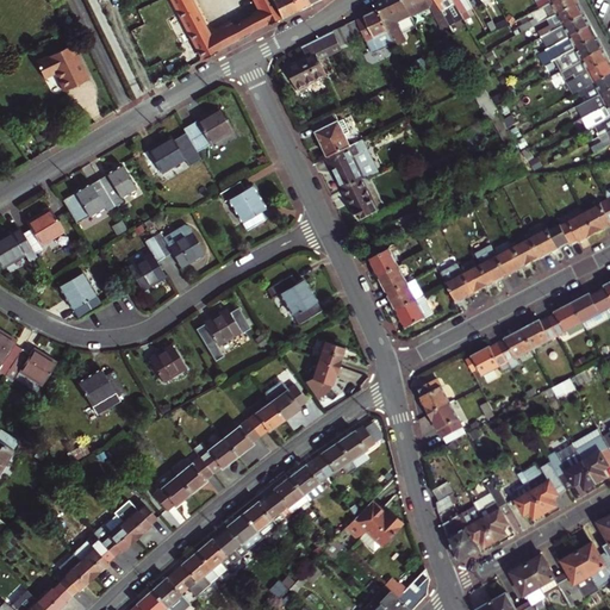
[(172,0),(203,58),(241,38),(234,25),(232,23),(210,35),(191,0),(172,0)]
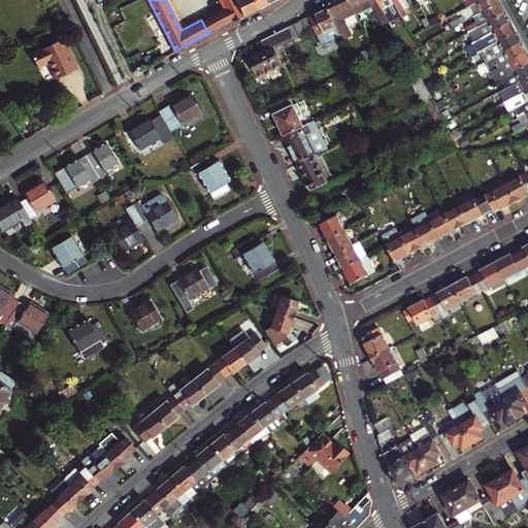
[(243,14),(236,0),(221,0),(225,7),(217,12),(218,13),(209,18),(216,30),(243,14)]
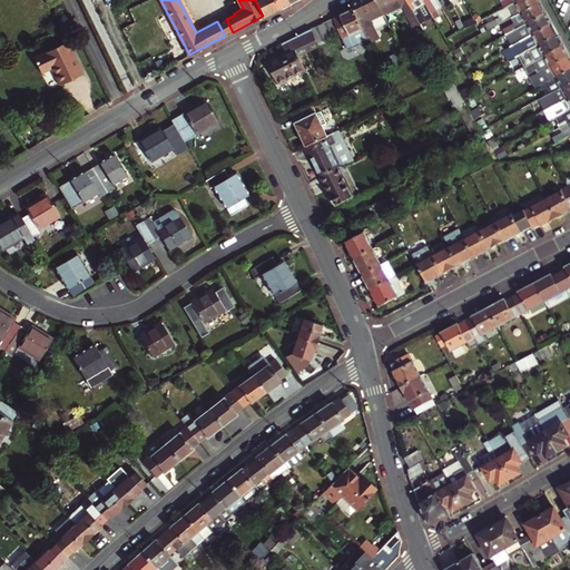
[(278,8),(274,0),(255,0),(263,16),(278,8)]
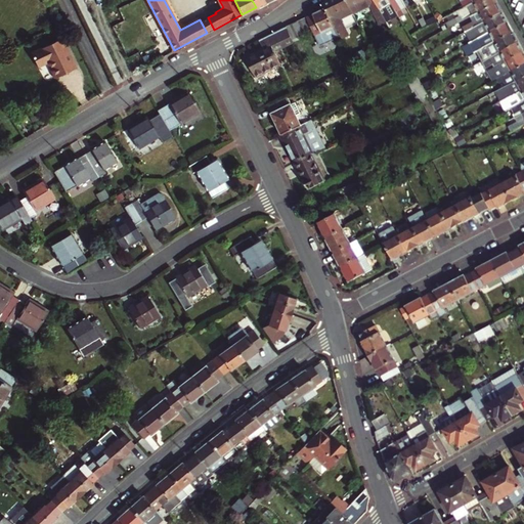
[(342,18),(352,13),(345,0),(330,0),(322,3),(325,8),(333,23),(339,36),(341,39),(350,35),(342,18)]
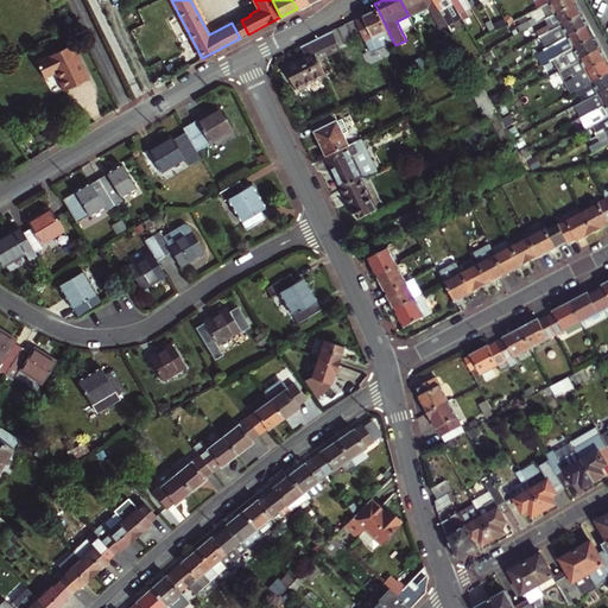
[(451,33),(448,26),(434,0),(400,0),(409,16),(429,7),(432,14),(436,14),(437,18),(434,20),(443,38),(451,33)]
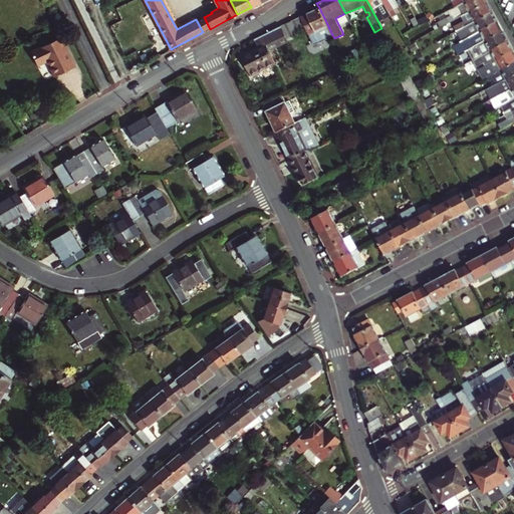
[(378,7),(384,3),(382,0),(366,0),(378,22),(384,19),(378,7)]
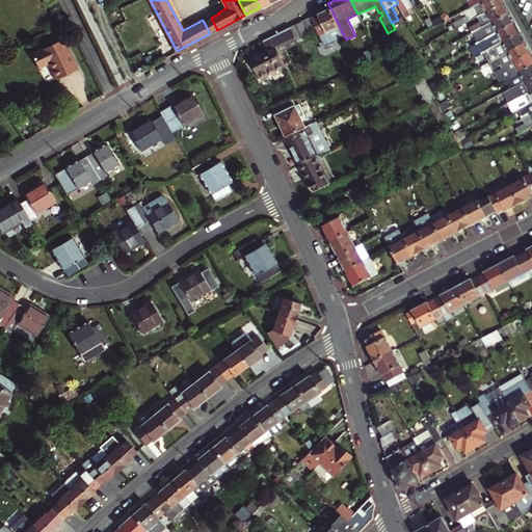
[(402,0),(396,0),(398,3),(408,21),(413,18),(402,0)]
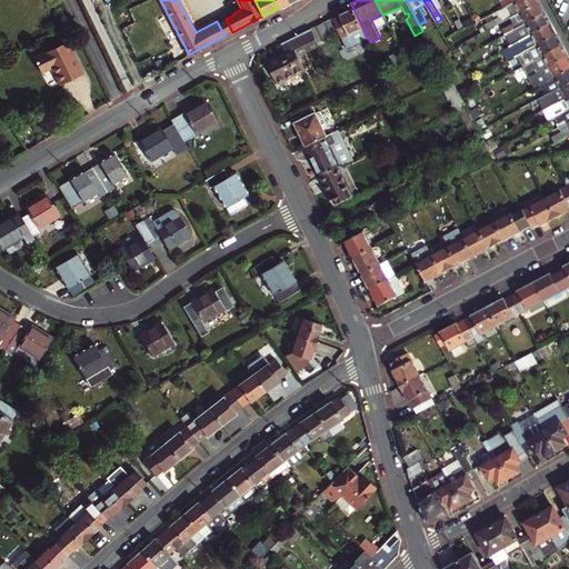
[(453,8),(449,0),(442,0),(446,5),(447,5),(450,10),(453,8)]
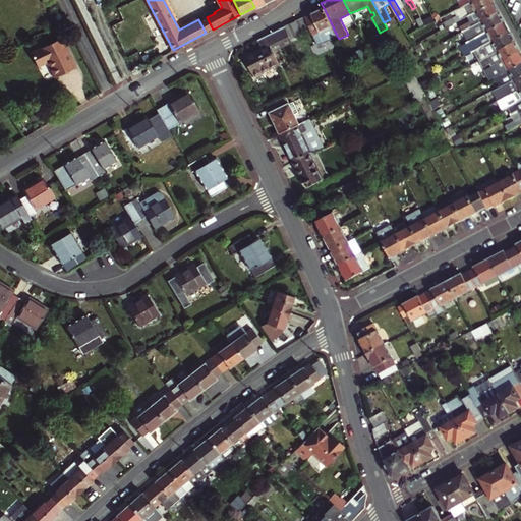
[(448,27),(467,16),(494,2),(493,0),(474,0),(470,2),(463,6),(466,10),(445,21),(448,27)]
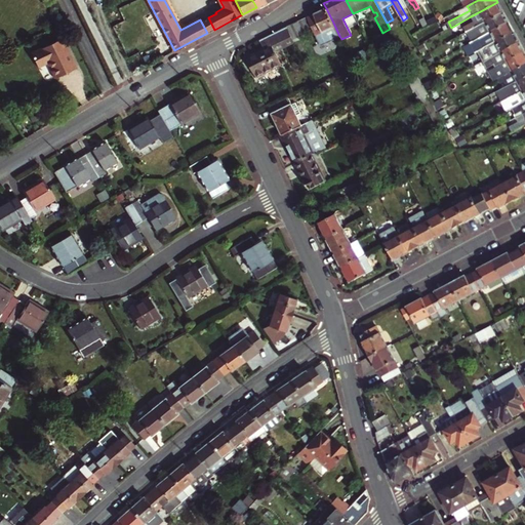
[(459,36),(462,35),(503,12),(497,2),(471,16),(474,22),(468,25),(468,27),(458,32),(459,36)]
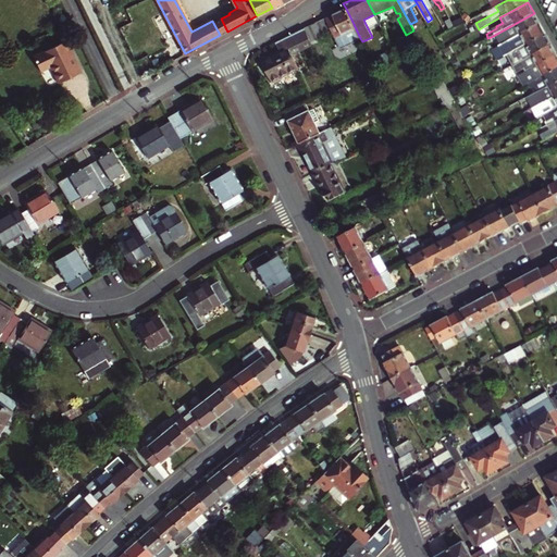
[(339,48),(360,38),(354,24),(346,9),(326,19),(332,32),(339,48)]
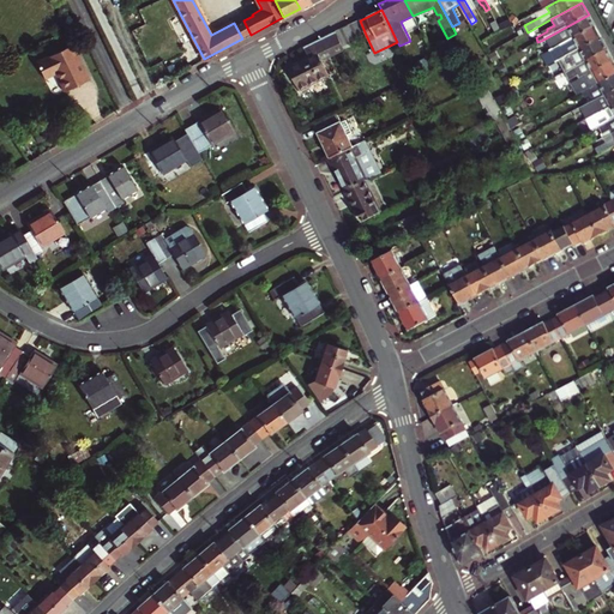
[(564,37),(566,42),(595,26),(589,14),(541,41),(543,44),(551,41),(552,44),(564,37)]
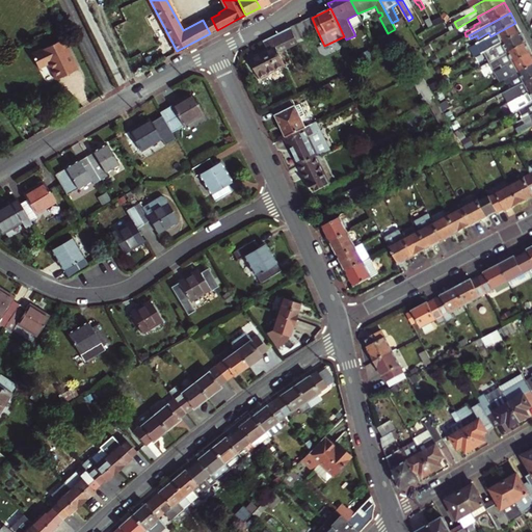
[(211,18),(204,22),(210,33),(217,30),(211,18)]
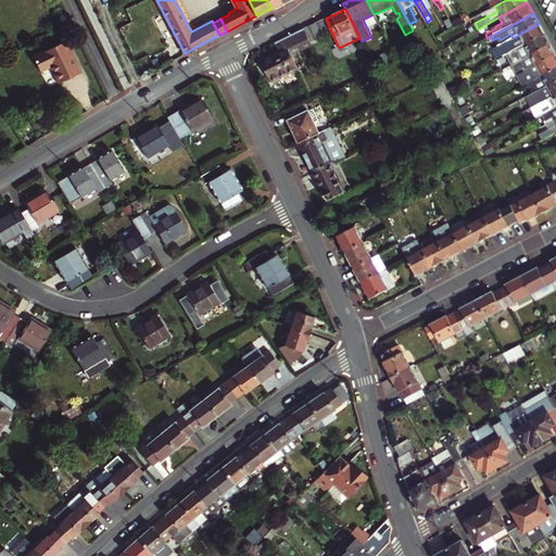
[(304,28),(311,42),(331,32),(326,19),(325,19),(304,28)]
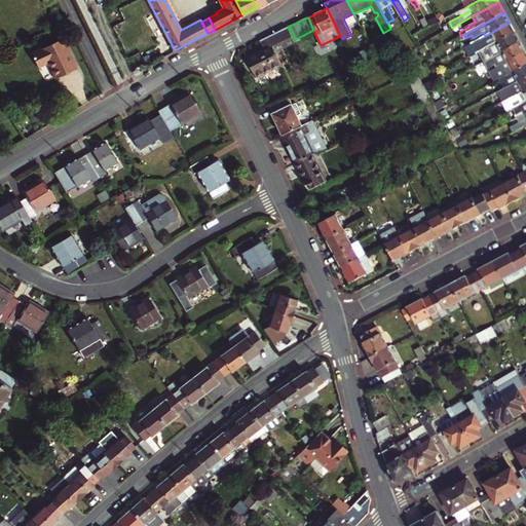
[(482,49),(488,46),(515,32),(510,23),(485,36),(471,43),(473,46),(479,43),(481,41),(484,45),(481,47),(482,49)]
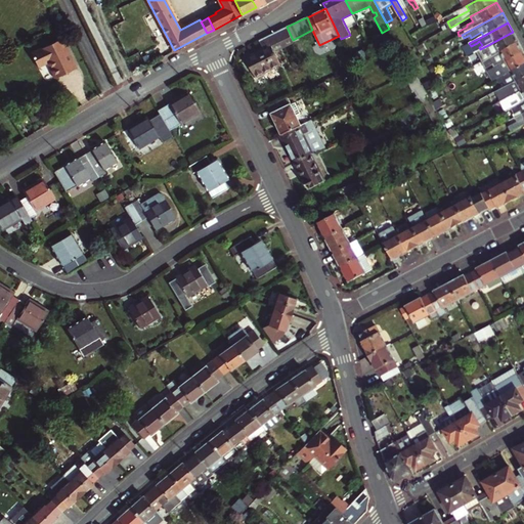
[(294,43),(293,40),(287,27),(266,37),(273,52),(294,43)]
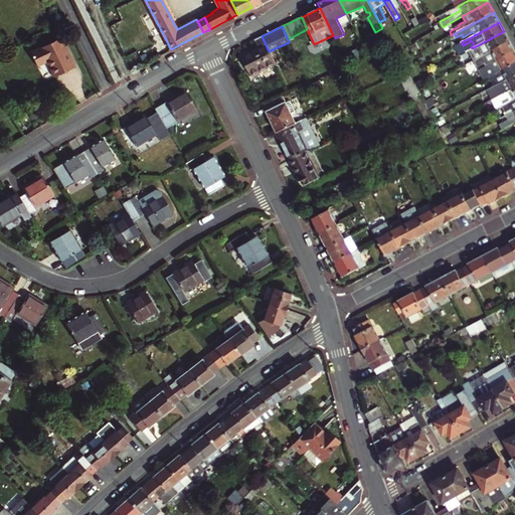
[(478,45),(483,55),(510,41),(504,31),(478,45)]
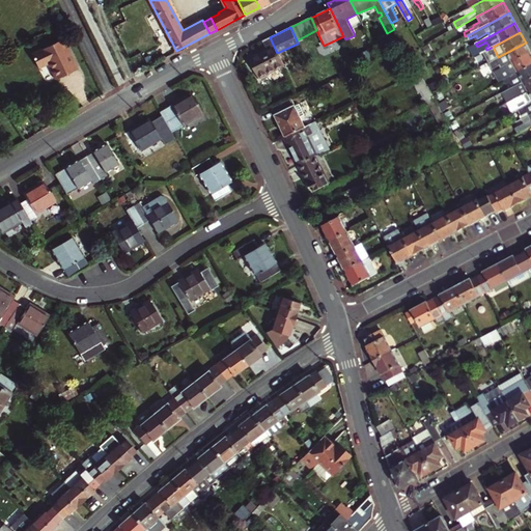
[(65,36),(32,52),(40,67),(49,63),(56,79),(80,67),(65,36)]
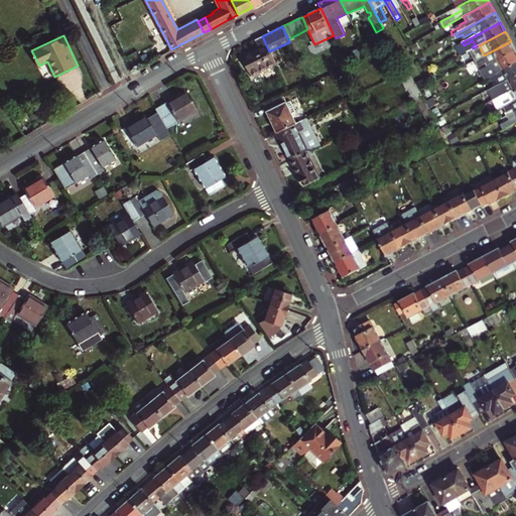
[(250,76),(275,65),(269,51),(262,36),(254,40),(259,49),(242,57),(250,76)]
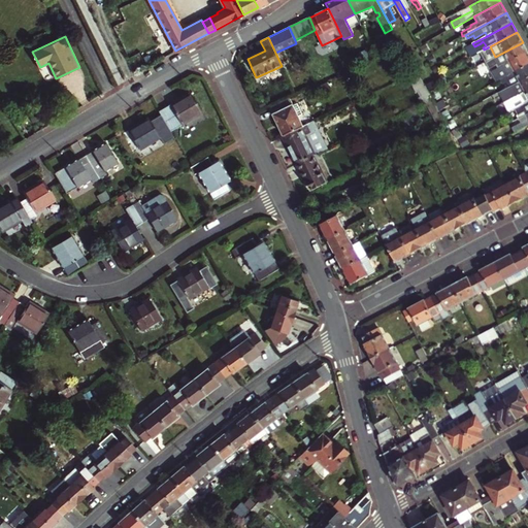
[(502,65),(508,62),(527,52),(523,42),(495,57),(485,63),(488,69),(497,65),(499,67),(502,65)]
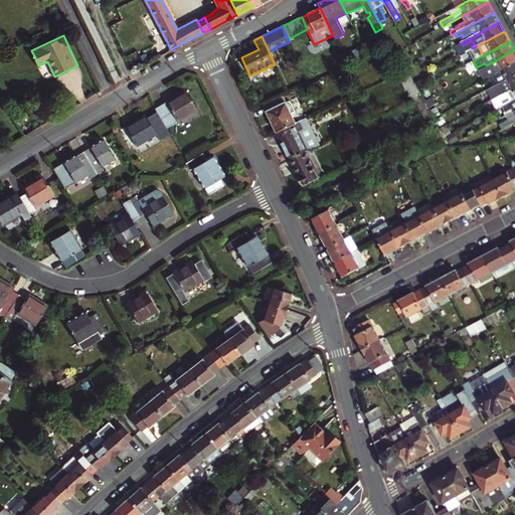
[(502,71),(514,63),(514,50),(496,60),(502,71)]
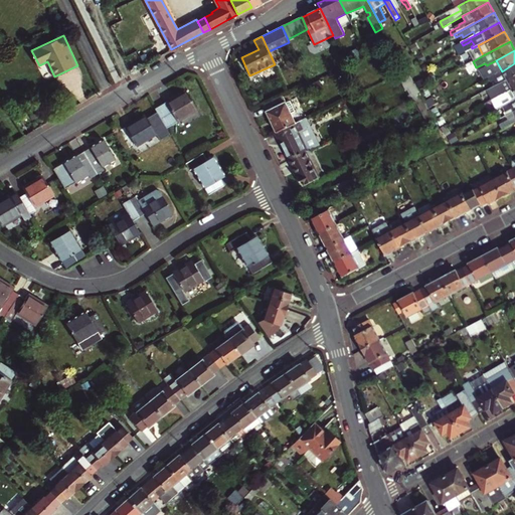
[(493,79),(497,87),(514,76),(514,63),(502,71),(488,78),(489,81),(493,79)]
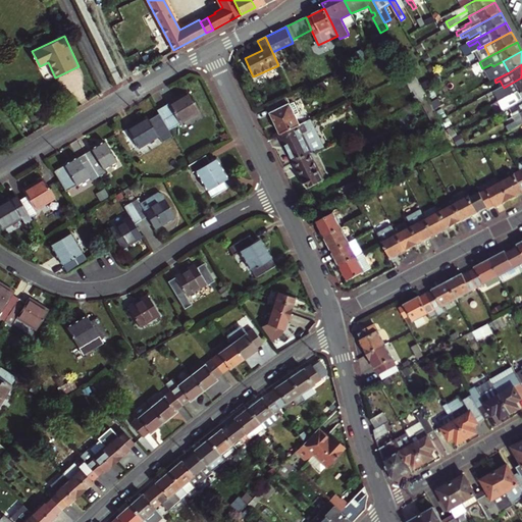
[(484,81),(493,75),(490,69),(481,74),(484,81)]
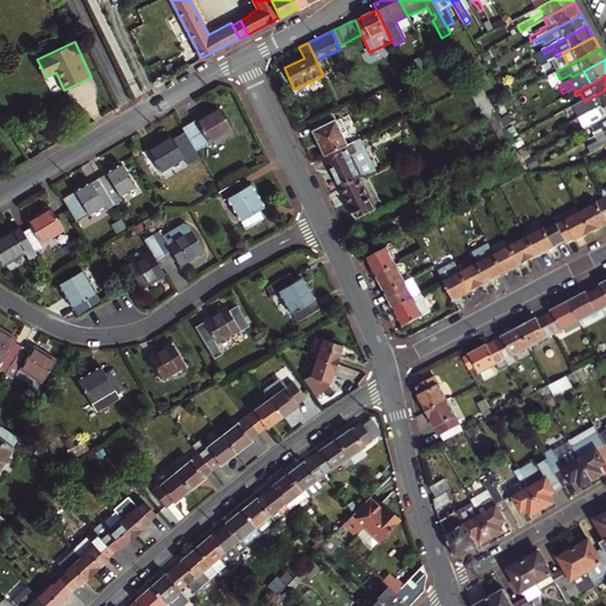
[(580,118),(580,117),(605,103),(605,90),(585,102),(574,108),(580,118)]
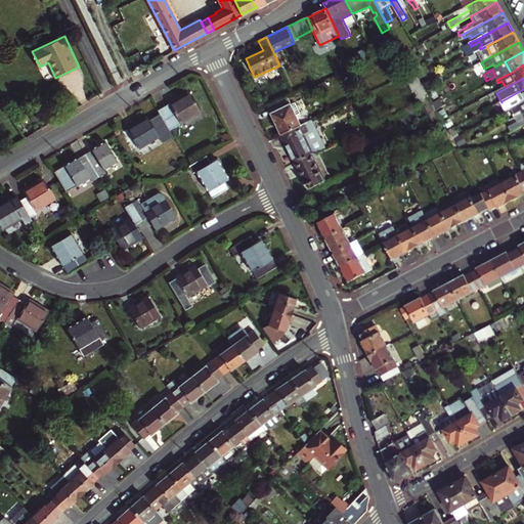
[(313,95),(329,88),(325,81),(310,89),(313,95)]
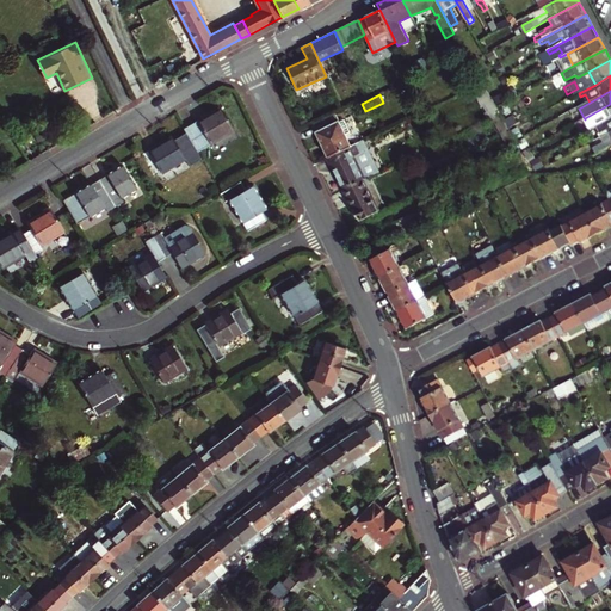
[(499,113),(497,107),(492,100),(486,104),(493,116),(499,113)]
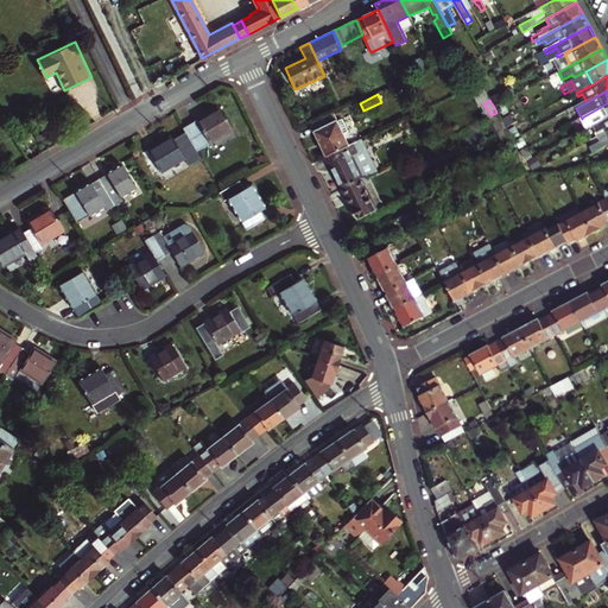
[(588,128),(595,125),(607,118),(607,103),(582,118),(588,128)]
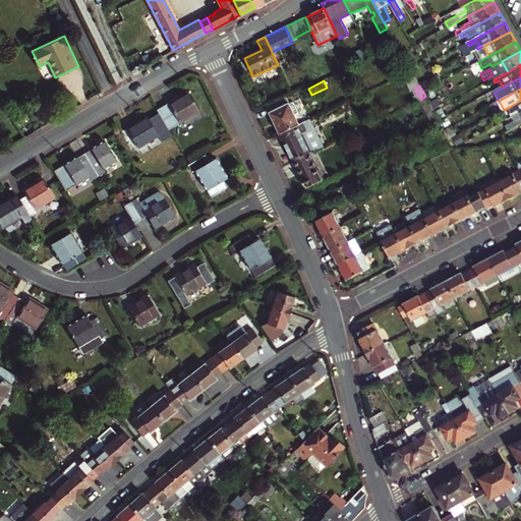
[(186,92),(156,111),(168,130),(198,111),(186,92)]
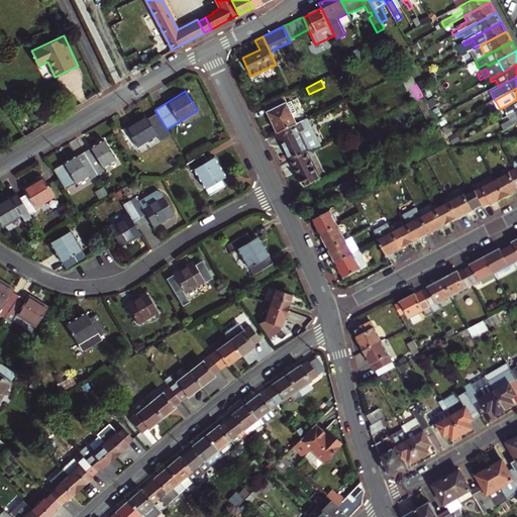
[(279,133),(305,120),(291,93),(290,93),(265,105),(278,133),(279,133)]
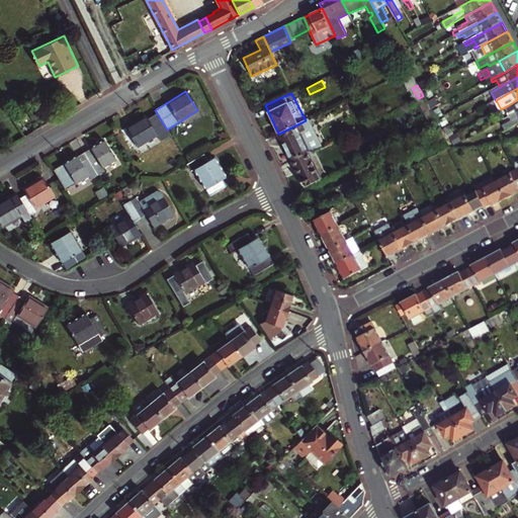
[(438,120),(437,119),(432,110),(426,100),(423,96),(418,98),(415,100),(430,125),(438,120)]
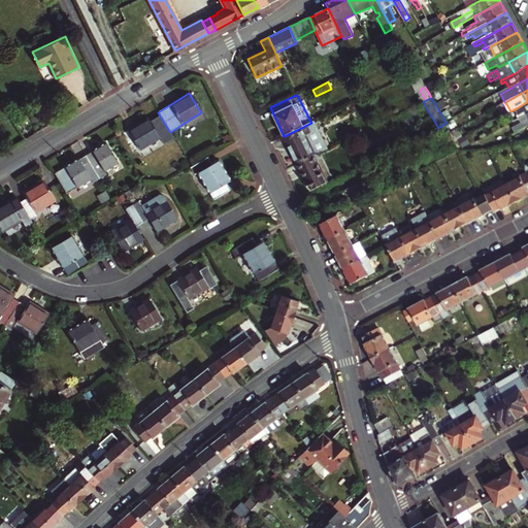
[(524,112),(525,116),(527,113),(527,102),(517,108),(520,114),(524,112)]
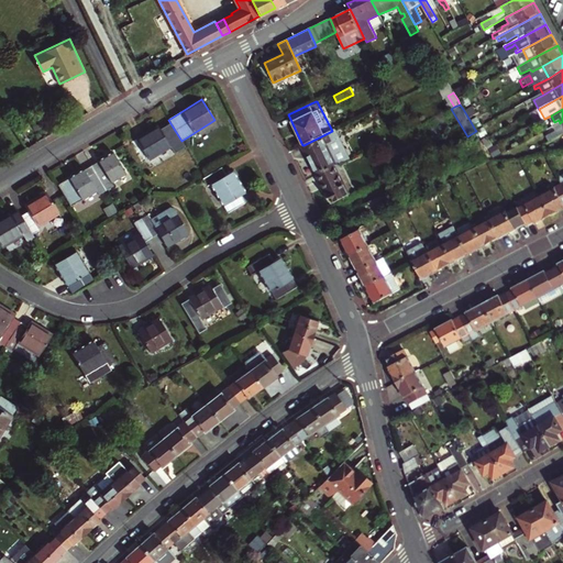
[(550,141),(562,133),(562,121),(560,123),(559,123),(562,129),(556,131),(548,136),(550,141)]
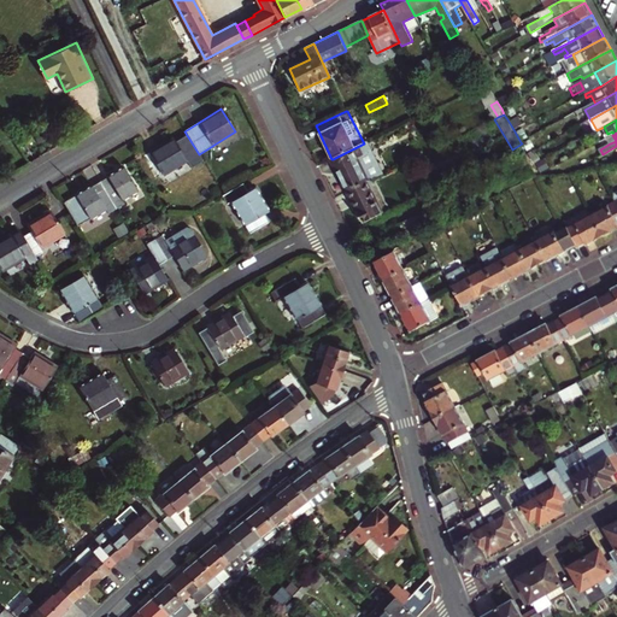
[(172,137),(150,153),(163,175),(187,160),(172,137)]
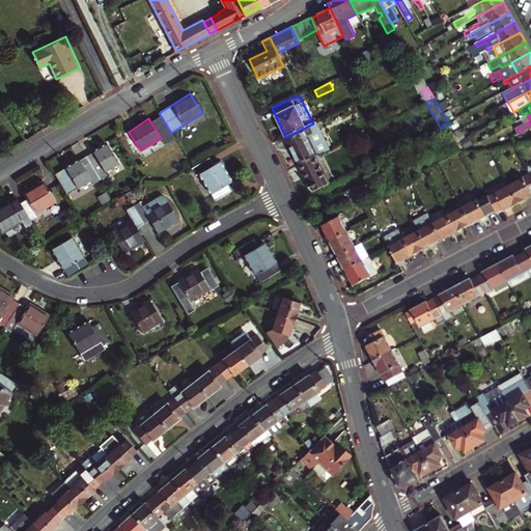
[(317,156),(331,148),(317,121),(313,123),(286,137),(299,164),(317,156)]
